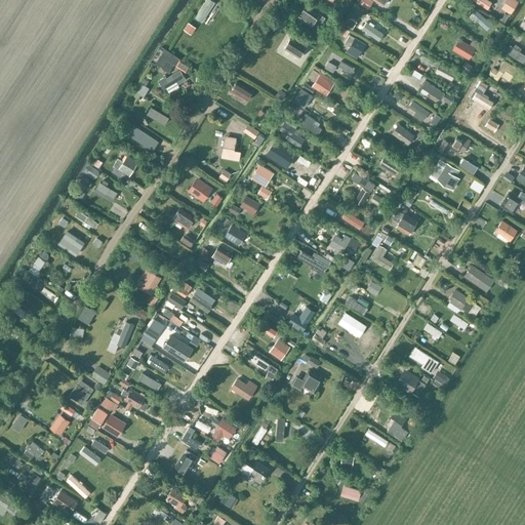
[(322,0),(321,2),(332,9),(336,4),(332,1),(332,0),(322,0)]
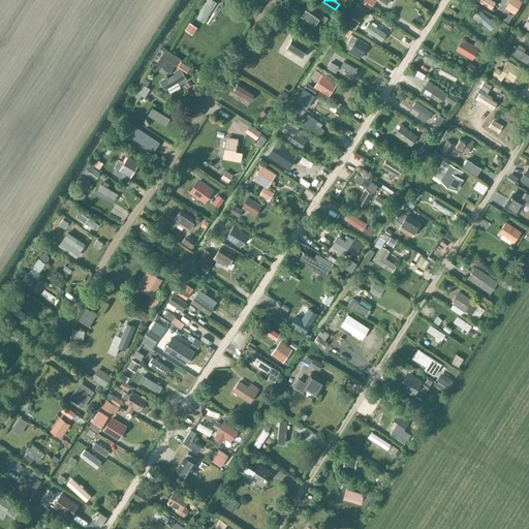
[(523,0),(509,0),(505,7),(516,13),(524,0),(523,0)]
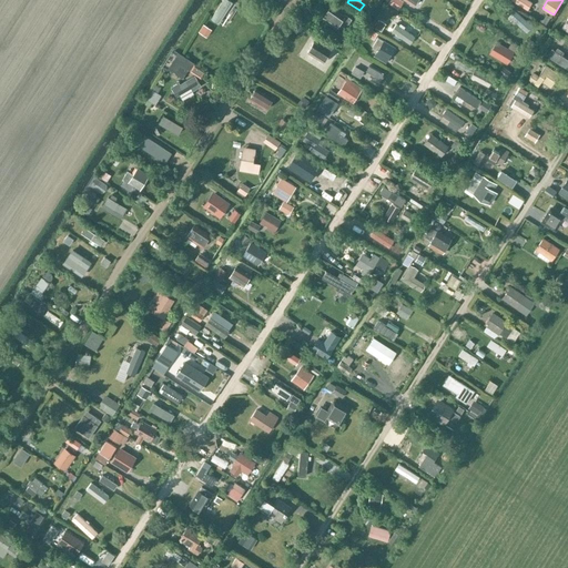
[(343,14),(331,6),(321,19),(336,29),(340,24),(345,27),(352,19),(344,13),(343,14)]
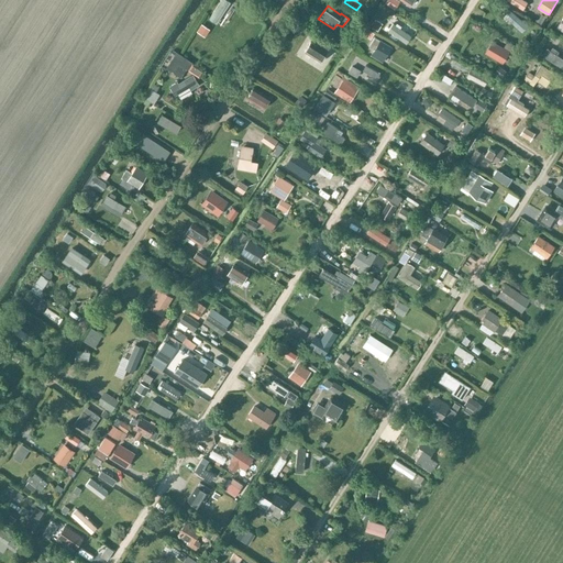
[(522,32),(528,25),(514,11),(508,18),(522,32)]
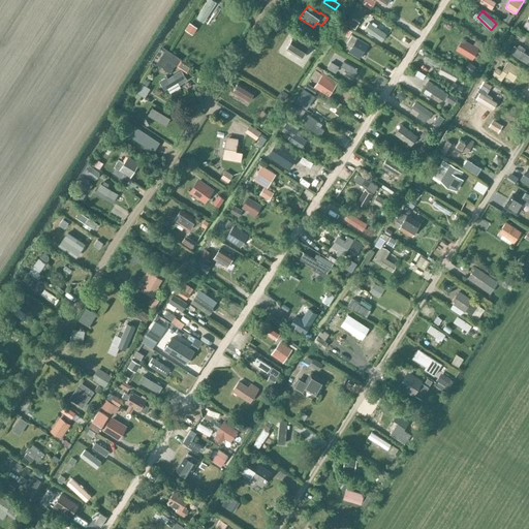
[(502,18),(507,22),(512,13),(507,10),(502,18)]
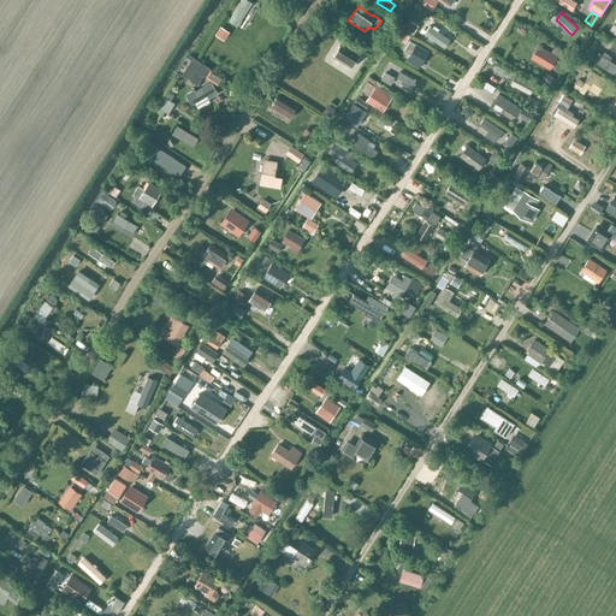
[(425,34),(432,39),(443,21),(436,17),(425,34)]
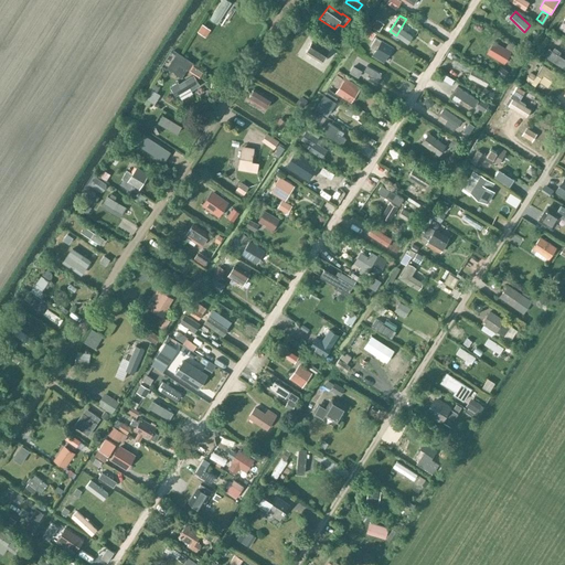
[(376,18),(373,25),(377,28),(382,20),(376,18)]
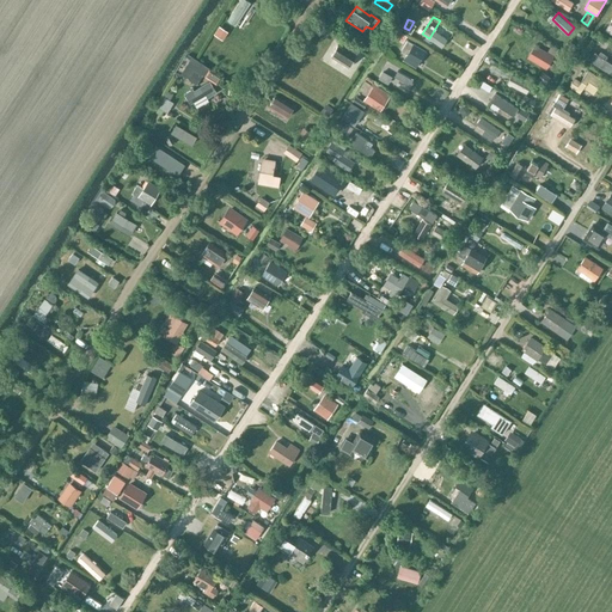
[(426,51),(414,44),(408,41),(401,50),(407,54),(403,60),(415,67),(418,61),(420,61),(426,51)]
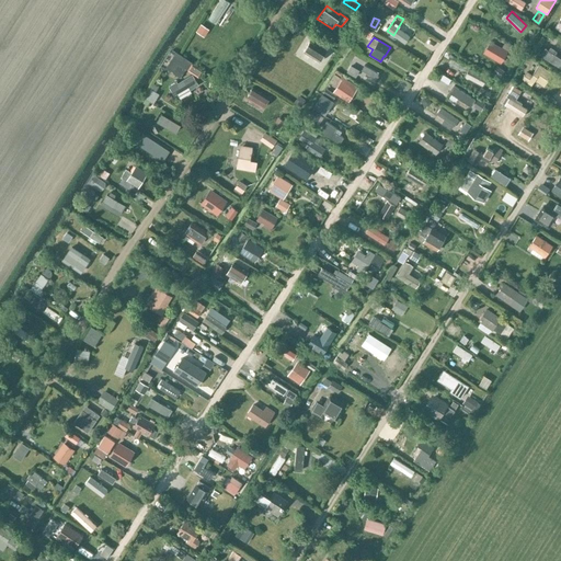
[(330,46),(319,38),(315,45),(309,41),(302,52),(320,63),(327,52),(325,52),(330,46)]
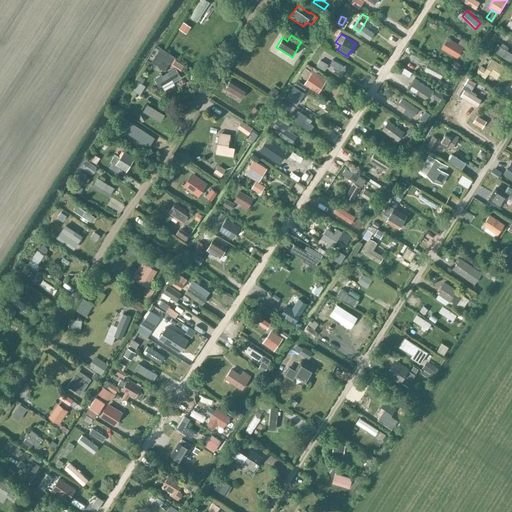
[(458,43),(447,37),(441,48),(456,57),(463,46),(467,49),(470,45),(460,39),(458,43)]
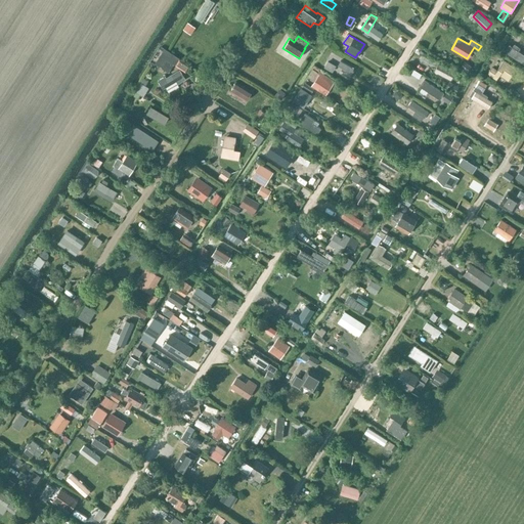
[(523,52),(510,44),(506,50),(523,61),(523,52)]
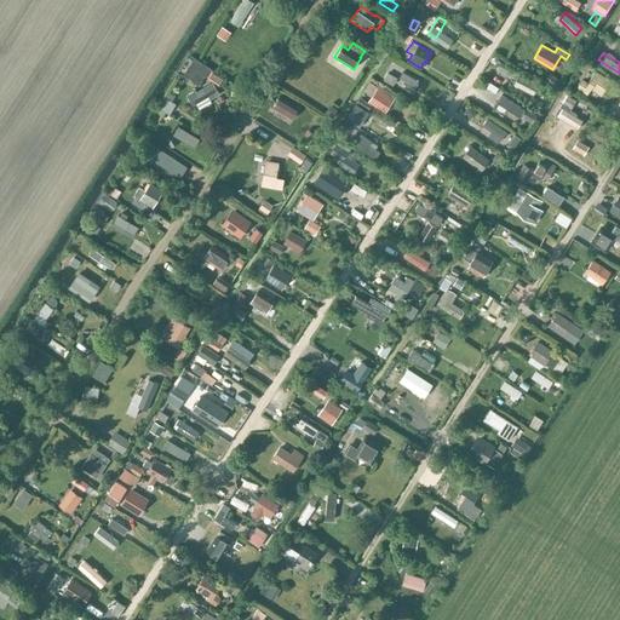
[(201,107),(216,84),(217,84),(223,75),(196,58),(187,74),(195,80),(184,97),(201,107)]
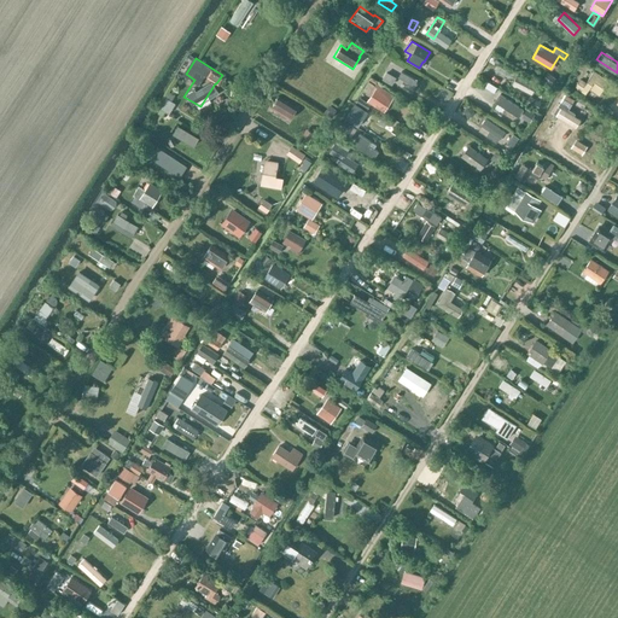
[(599,94),(607,82),(593,73),(586,85),(579,80),(576,86),(586,93),(589,87),(599,94)]
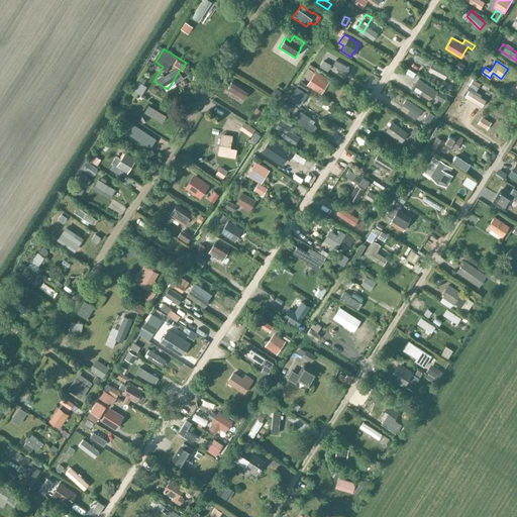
[(449,71),(432,62),(428,71),(444,80),(449,71)]
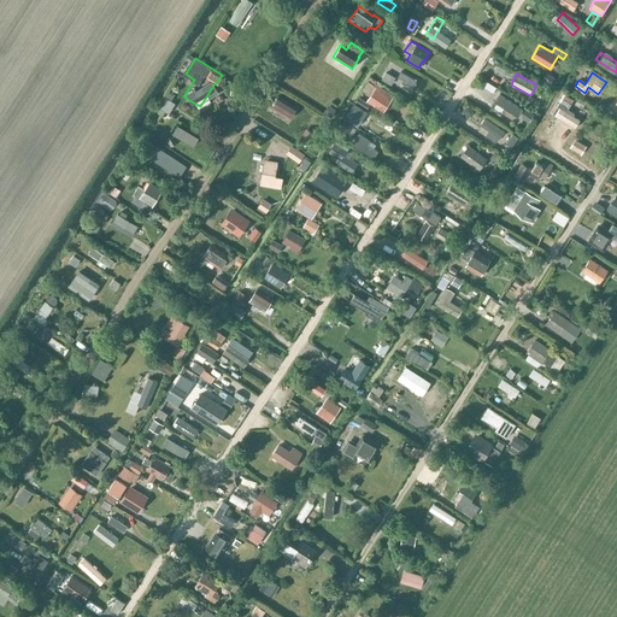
[(456,90),(458,83),(450,80),(446,87),(456,90)]
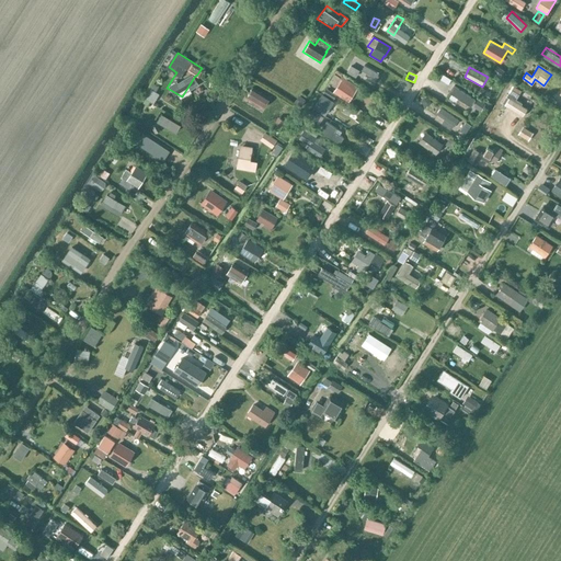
[(438,79),(446,84),(450,78),(443,72),(438,79)]
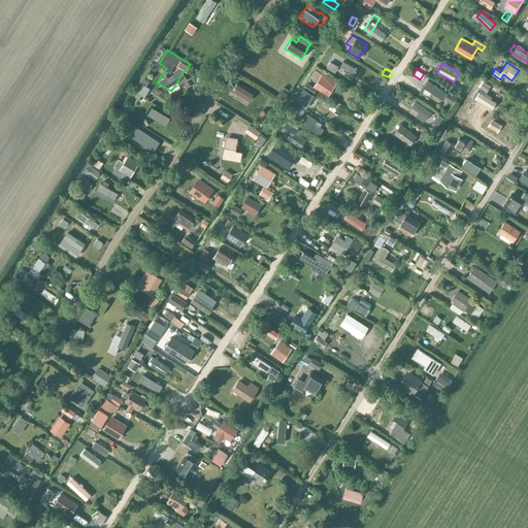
[(335,85),(321,75),(314,87),(328,96),(335,85)]
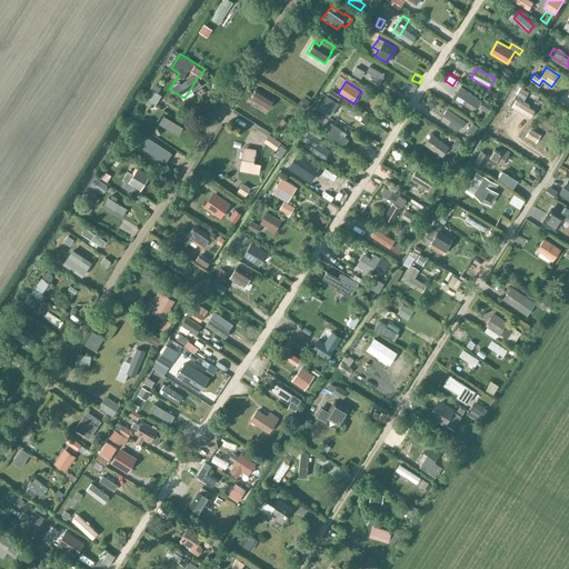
[(461,83),(456,93),(489,112),(495,102),(461,83)]
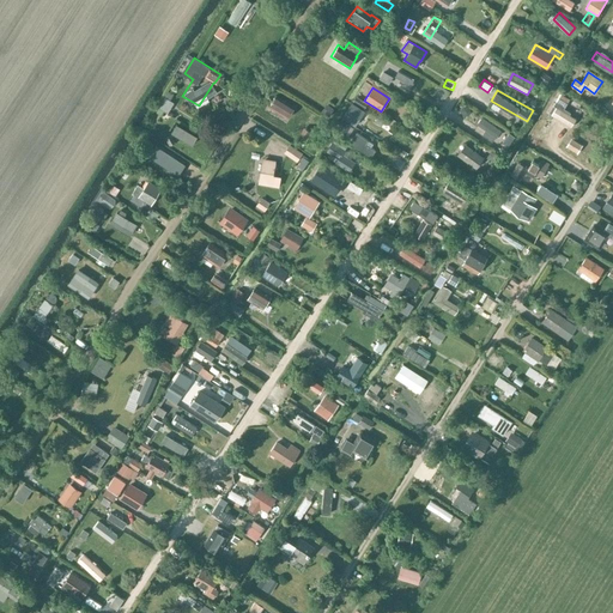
[(296,105),(277,93),(268,105),(289,119),(296,105)]
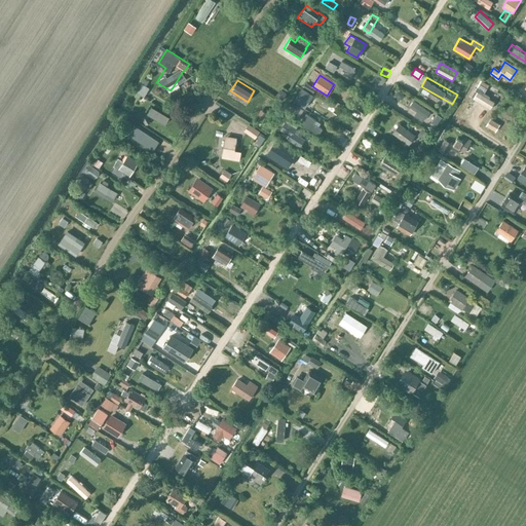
[(482,95),(488,85),(481,80),(475,90),(477,92),(473,99),(490,109),(494,103),(482,95)]
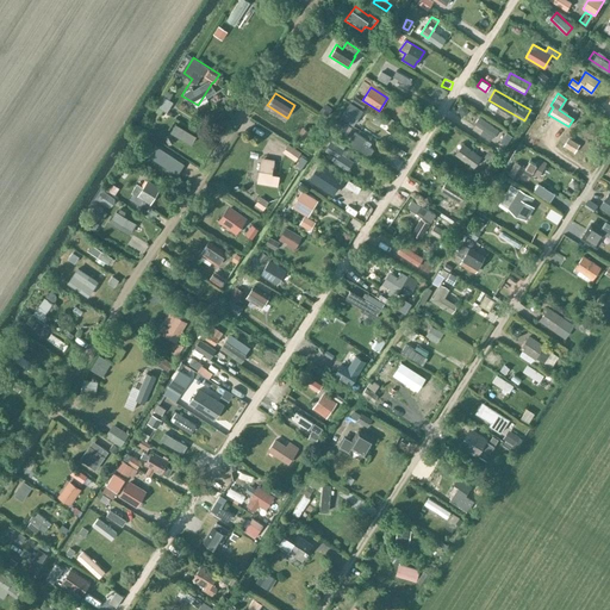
[(363,111),(350,101),(340,117),(353,125),(363,111)]
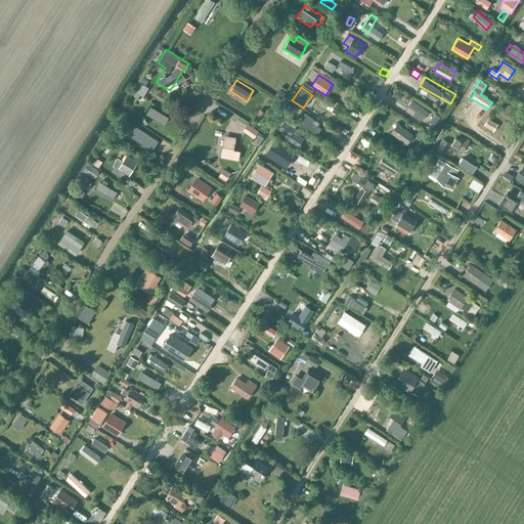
[(412,99),(407,108),(423,118),(428,110),(412,99)]
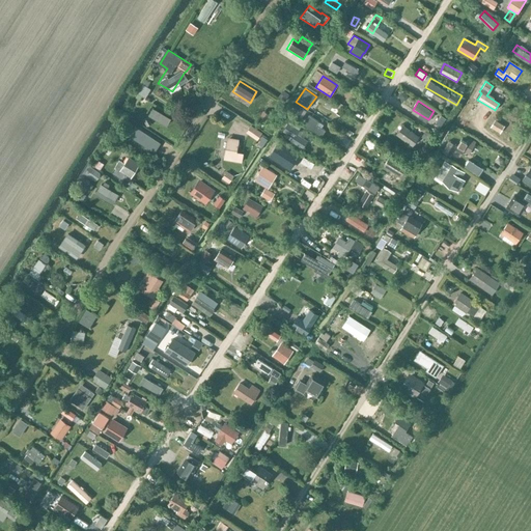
[(160,116),(140,105),(135,114),(143,119),(139,127),(149,133),(160,116)]
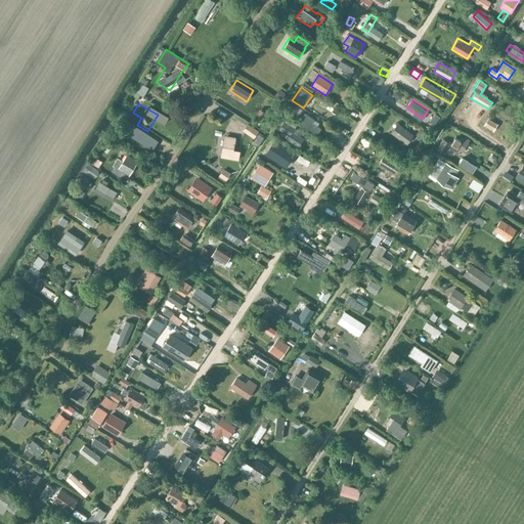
[(312,122),(314,119),(305,114),(300,122),(317,134),(321,128),(312,122)]
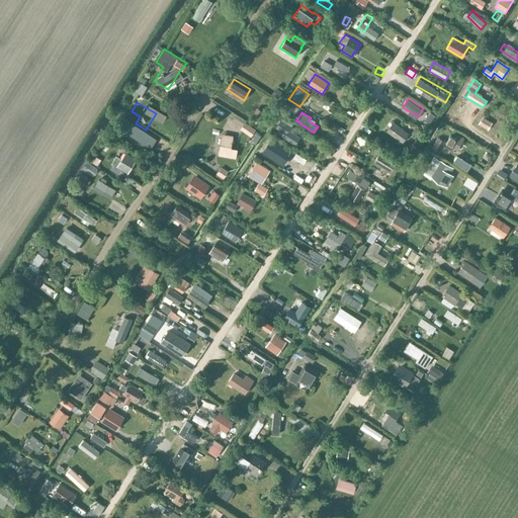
[(481,113),(477,120),(487,127),(491,120),(481,113)]
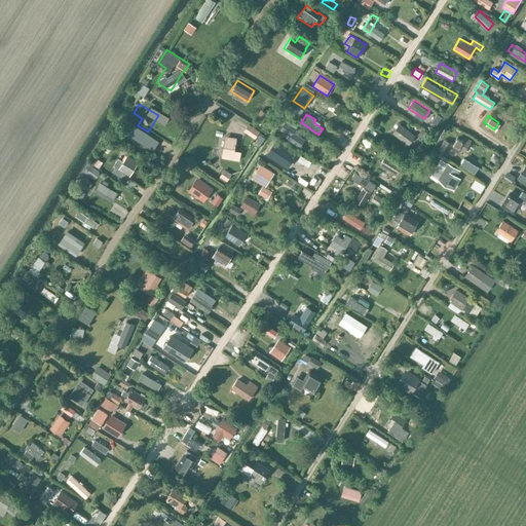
[(241,128),(253,136),(258,128),(247,121),(241,128)]
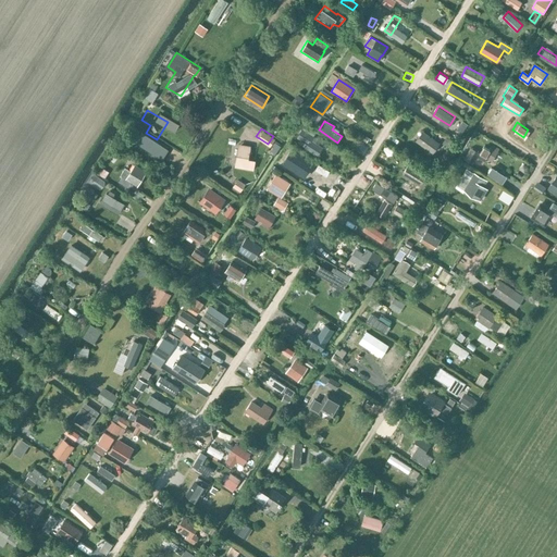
[(313,136),(301,128),(296,137),(307,144),(304,148),(317,157),(323,147),(311,139),(313,136)]
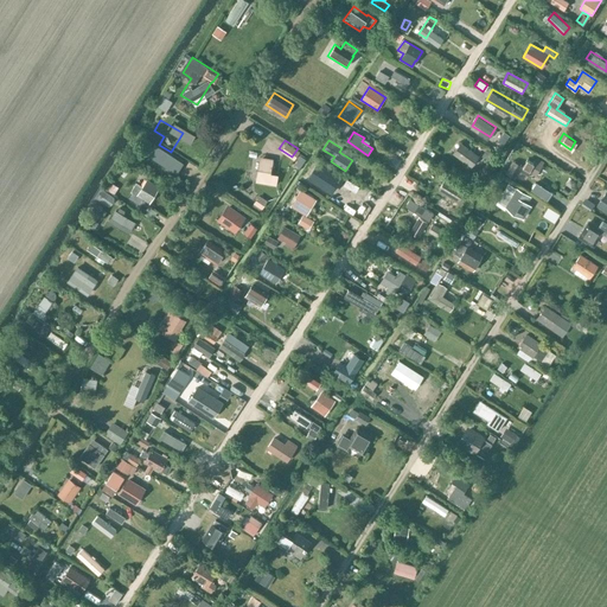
[(479,157),(460,142),(452,153),(472,167),(479,157)]
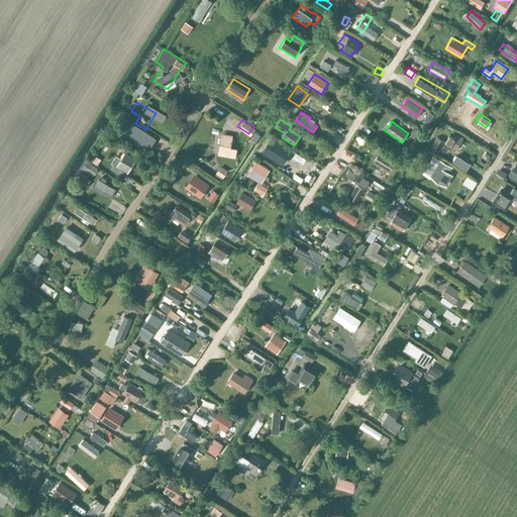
[(133,124),(126,133),(150,149),(158,140),(133,124)]
